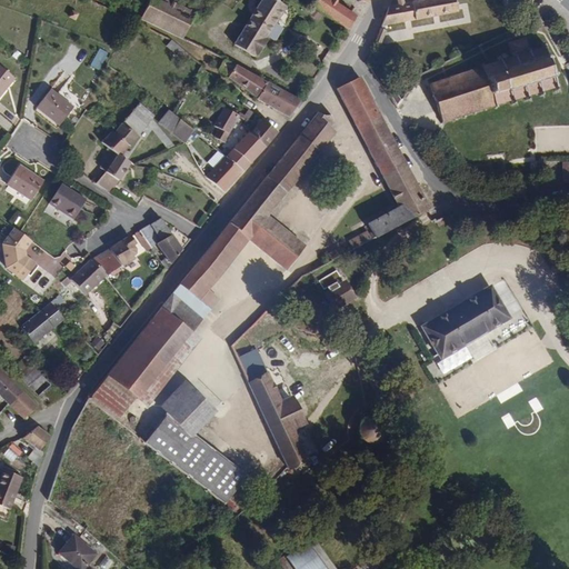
[(140,18),(148,0),(130,0),(126,11),(140,18)]
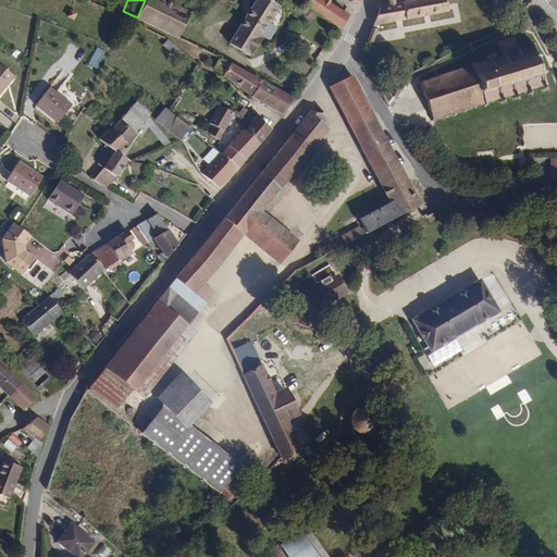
[(188,12),(163,0),(145,0),(137,17),(177,37),(186,17),(188,12)]
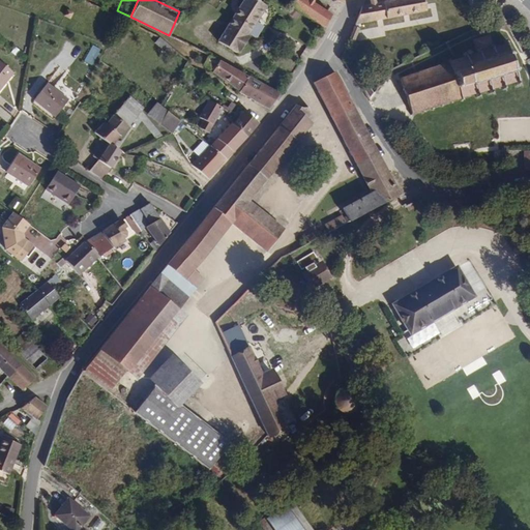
[(237,54),(265,8),(253,0),(241,0),(215,42),(235,55),(235,53),(237,54)]
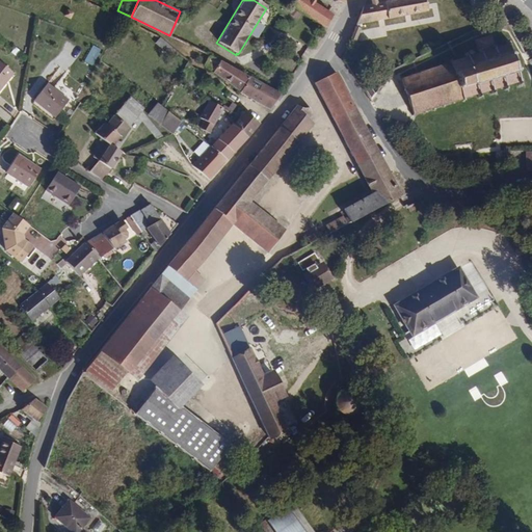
[(330,16),(307,0),(293,0),(289,7),(322,29),(330,16)]
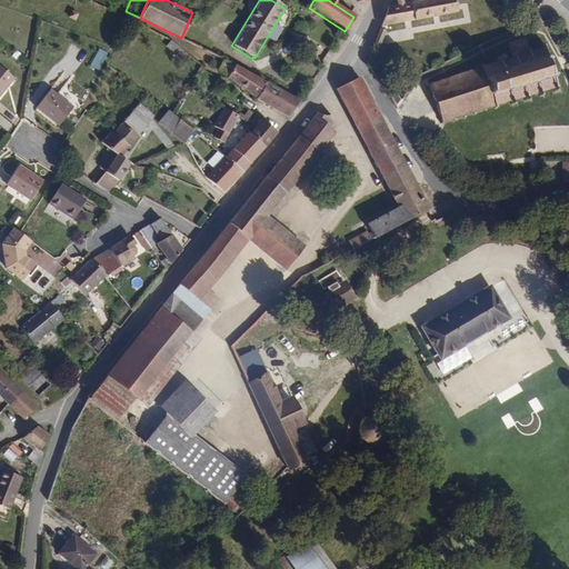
[(457,11),(455,0),(416,0),(388,6),(380,25),(457,11)]
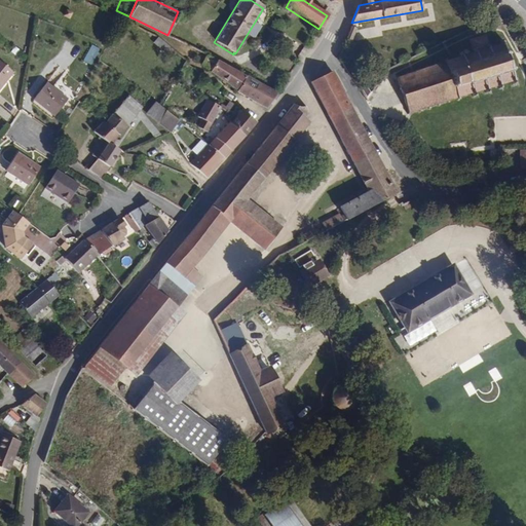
[(69,20),(72,13),(66,10),(63,16),(69,20)]
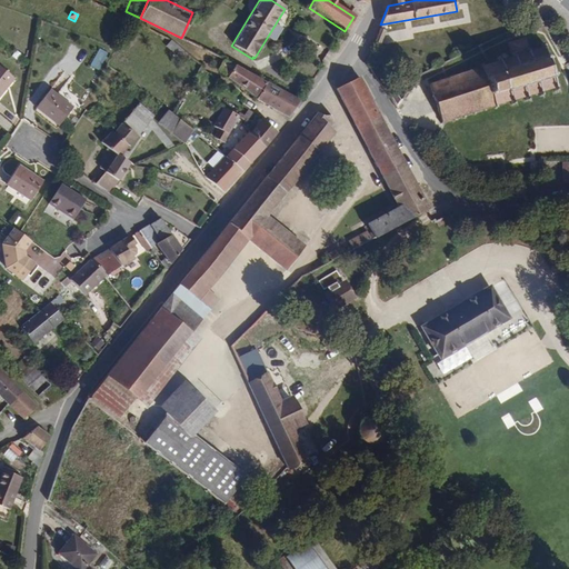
[(195,25),(200,19),(199,18),(198,18),(192,12),(190,18),(195,25)]
